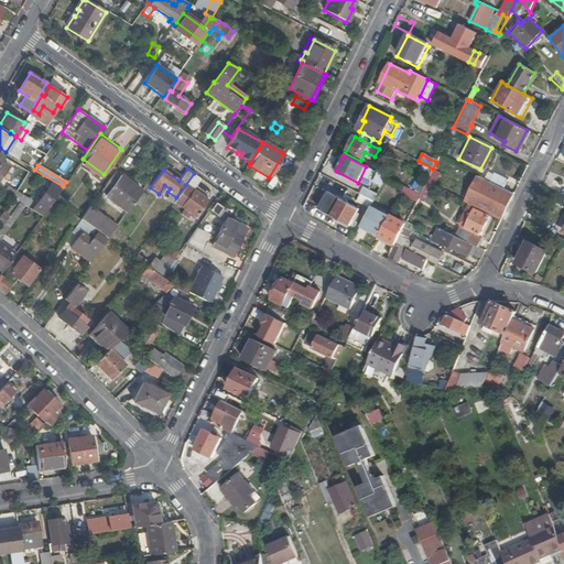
[(121,177),(114,172),(101,190),(108,195),(121,177)]
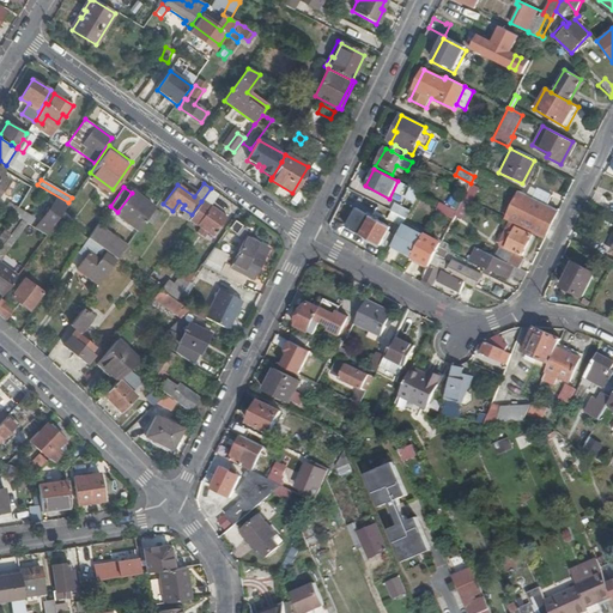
[(414,202),(419,190),(411,187),(405,199),(414,202)]
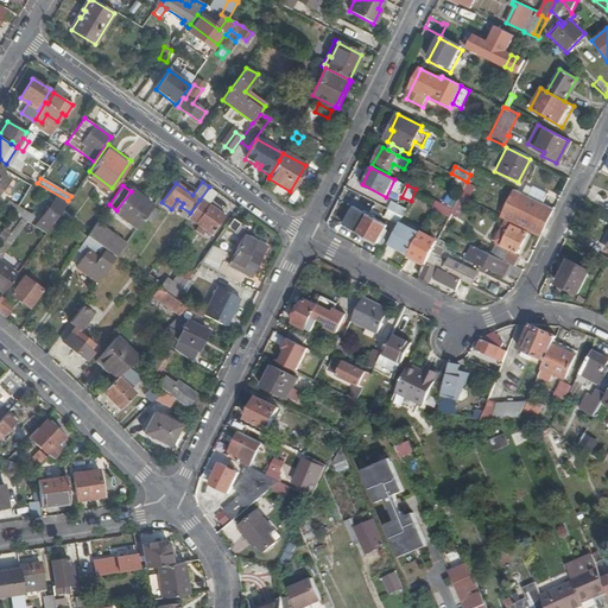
[(525,195),(542,203),(546,194),(530,185),(525,195)]
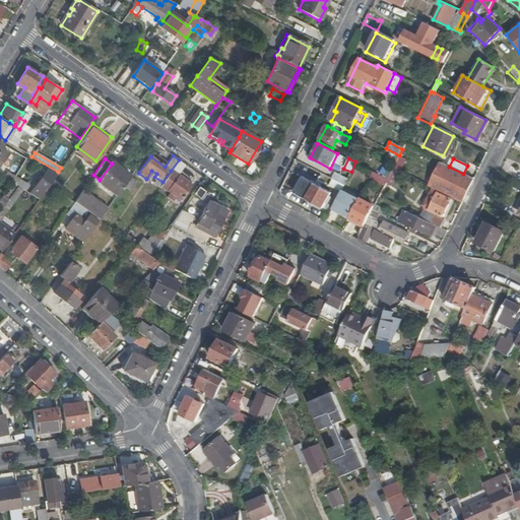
[(130,176),(112,164),(100,180),(98,183),(116,195),(130,176)]
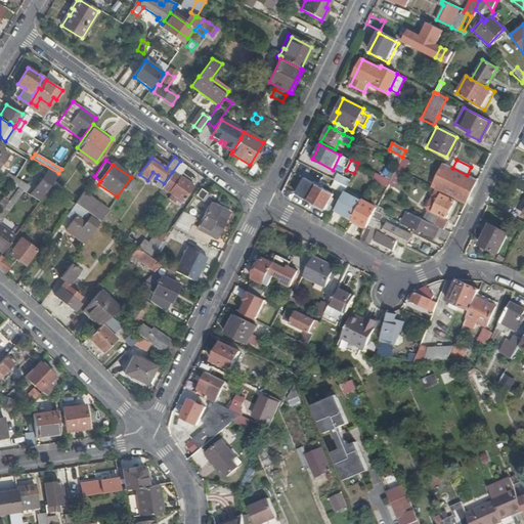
[(474,187),(477,181),(444,165),(433,186),(466,203),(474,187)]
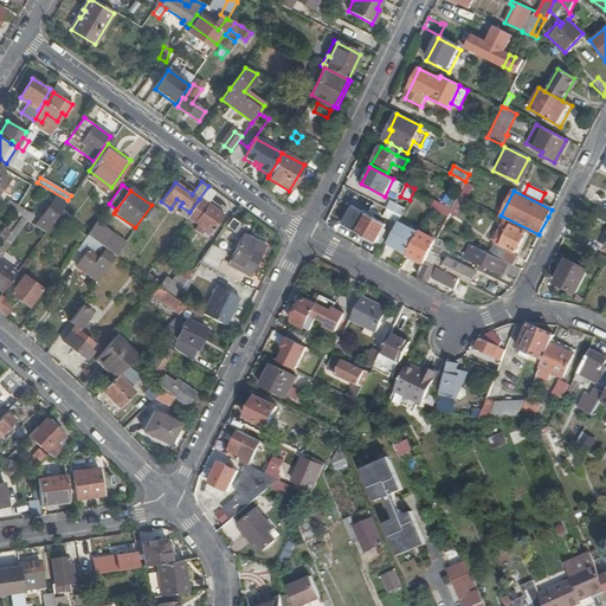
[(459,218),(469,200),(458,194),(451,208),(450,213),(459,218)]
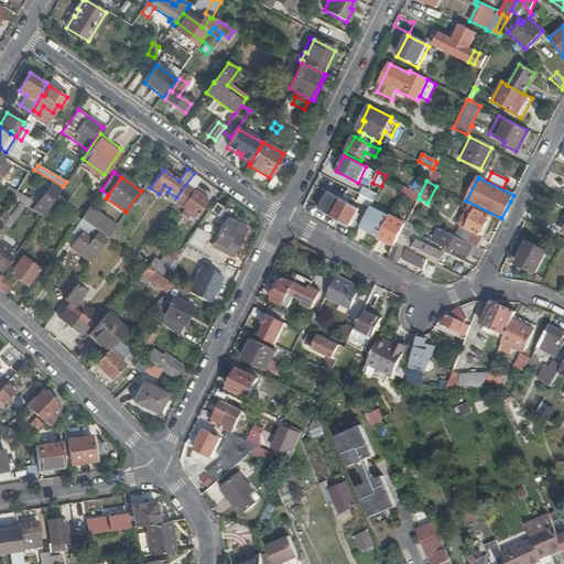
[(42,216),(61,188),(52,182),(45,192),(43,190),(41,193),(43,195),(32,210),(42,216)]
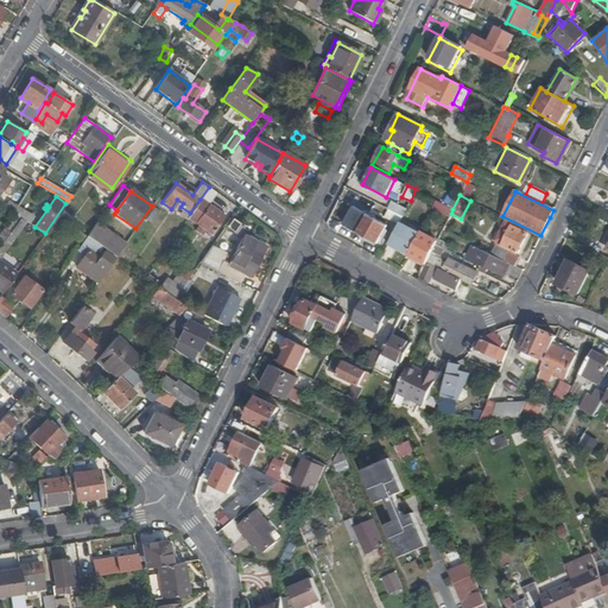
[(200,200),(190,213),(190,214),(213,229),(222,215),(200,200)]
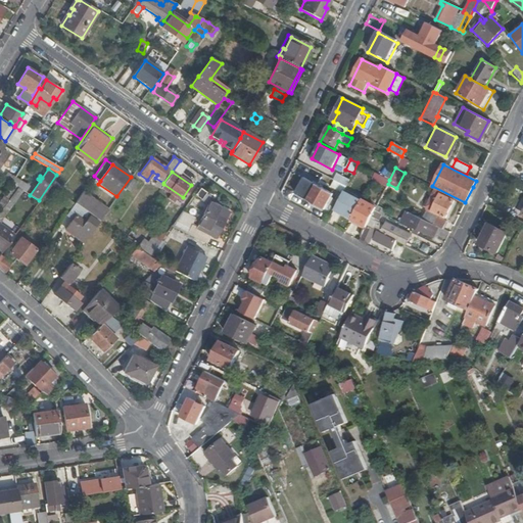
[(333,194),(318,185),(308,201),(325,209),(333,194)]
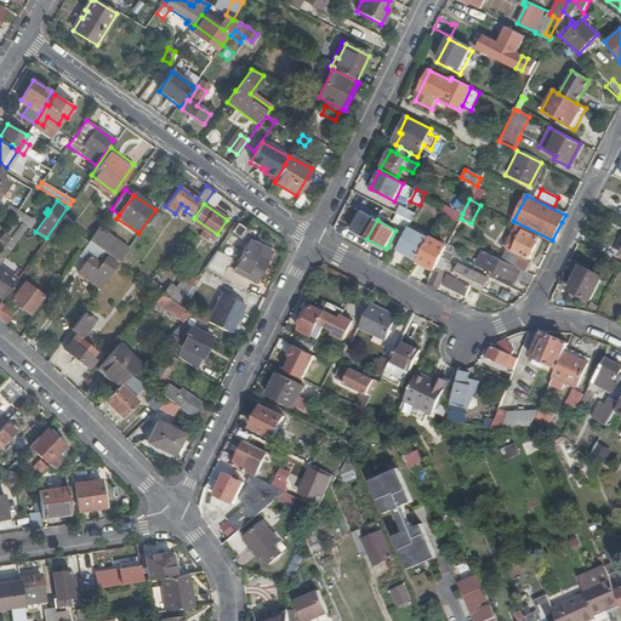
[(21,222),(5,243),(11,248),(26,226),(21,222)]
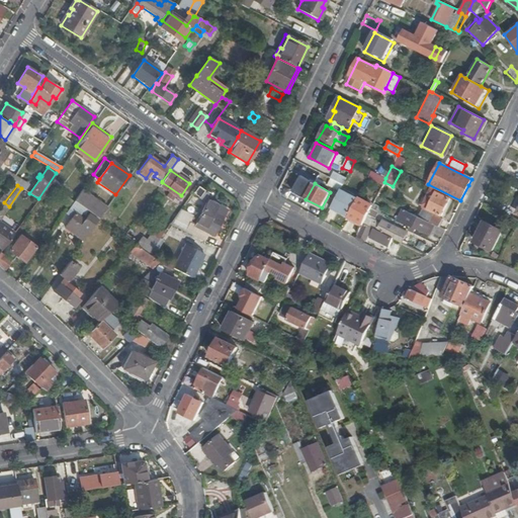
[(193,192),(199,197),(204,189),(198,185),(193,192)]
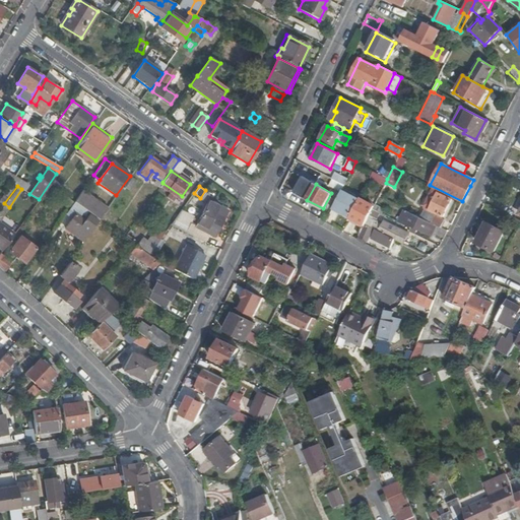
[(108,207),(82,190),(74,201),(84,208),(100,219),(108,207)]
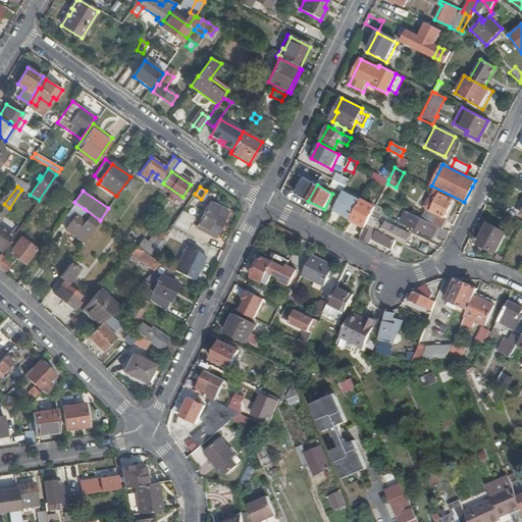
[(344,191),(334,210),(352,218),(361,200),(344,191)]
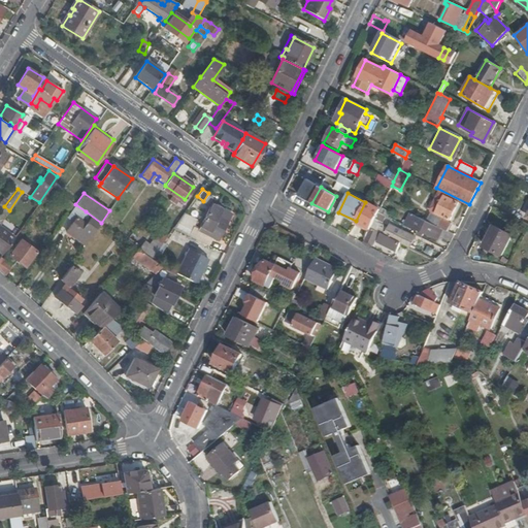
[(450,221),(459,203),(439,194),(430,211),(450,221)]
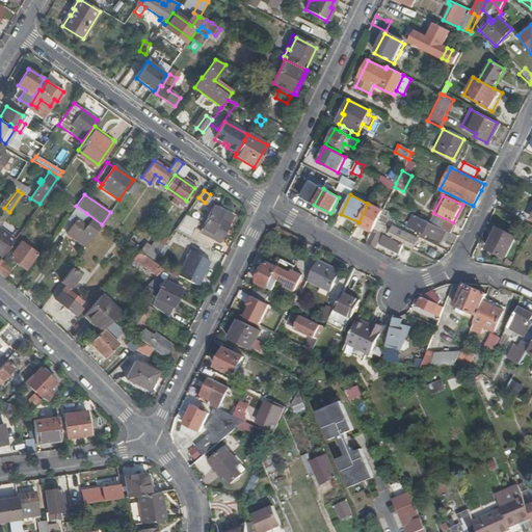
[(73,211),(76,206),(62,196),(59,200),(73,211)]
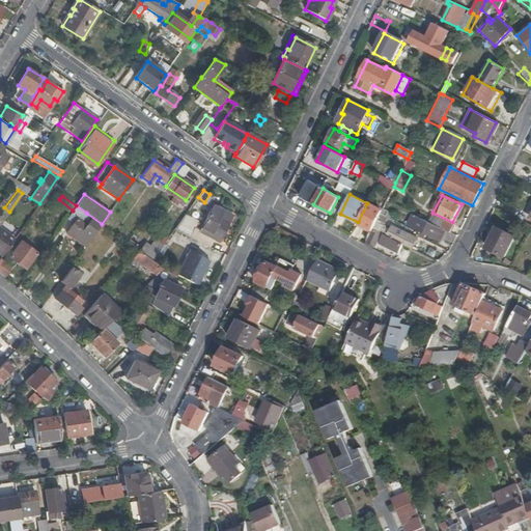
[(367,203),(358,222),(371,230),(372,229),(374,224),(378,219),(381,214),(382,211),(367,203)]
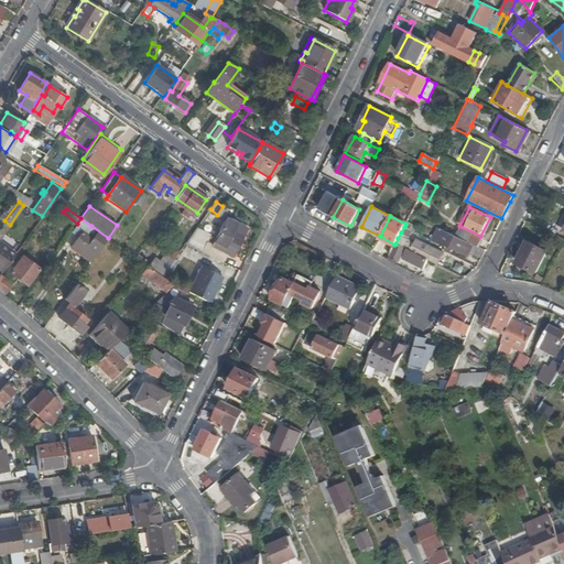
[(228,217),(213,245),(227,252),(232,256),(247,228),(228,217)]
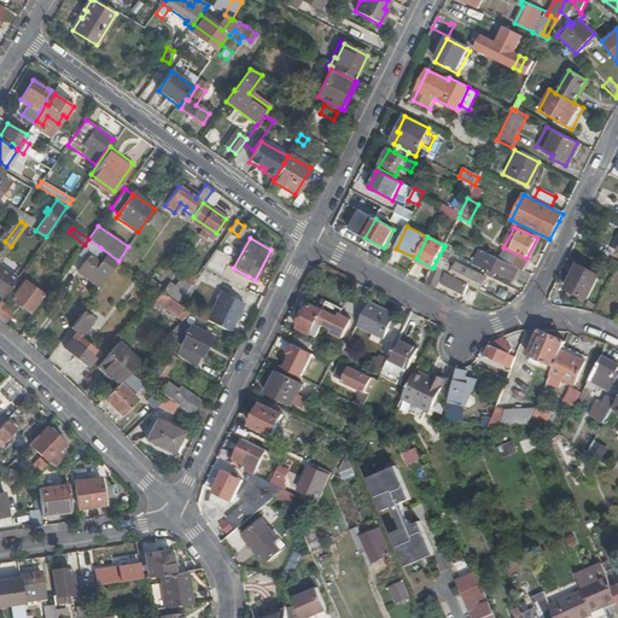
[(100,248),(88,239),(85,245),(77,255),(85,258),(77,270),(99,287),(116,263),(104,255),(99,263),(95,261),(97,260),(93,257),(100,248)]
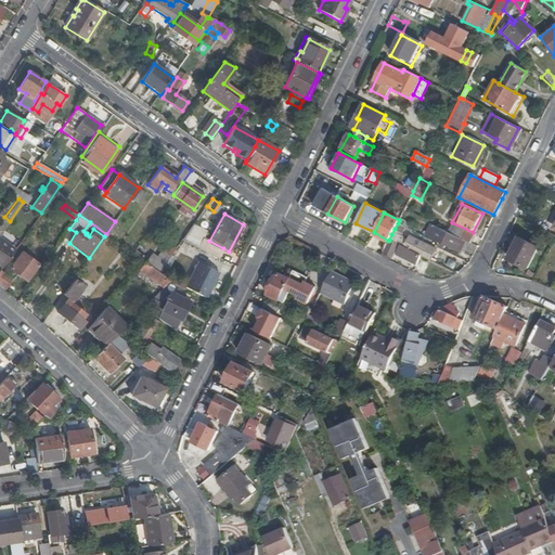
[(407,228),(410,229),(412,224),(400,218),(399,220),(398,223),(407,228)]
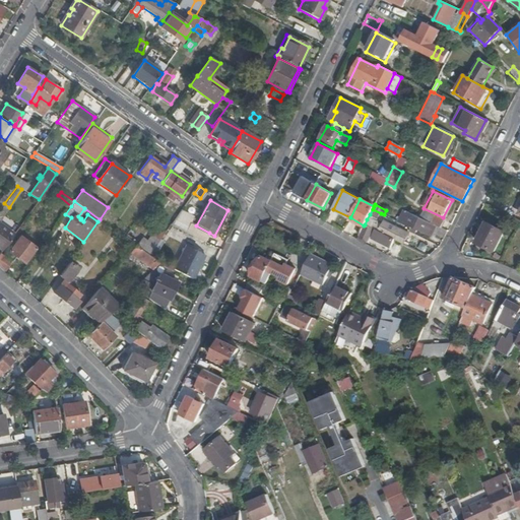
[(381,213),(373,209),(370,214),(378,219),(381,213)]
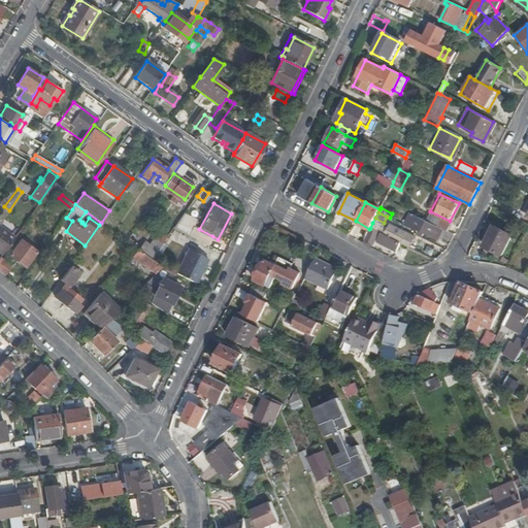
[(451,241),(455,235),(448,232),(427,222),(410,213),(405,224),(416,229),(416,231),(414,234),(420,237),(423,232),(439,241),(441,237),(451,241)]
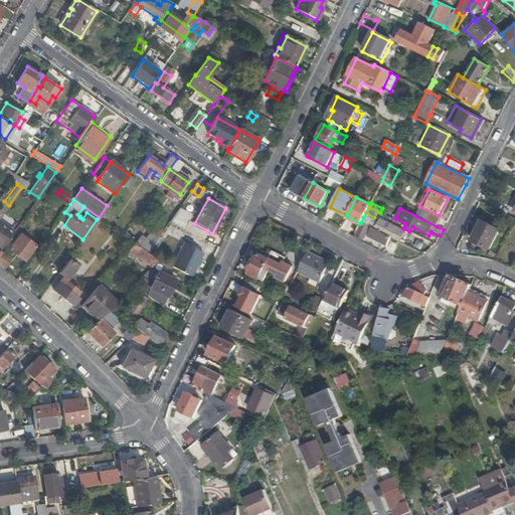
[(416,216),(437,226),(440,218),(430,213),(430,214),(419,209),(416,216)]
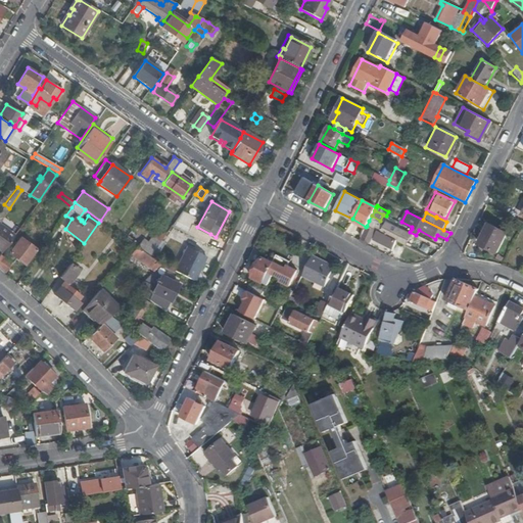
[(190,219),(180,214),(172,226),(186,233),(191,224),(194,219),(192,218),(190,219)]
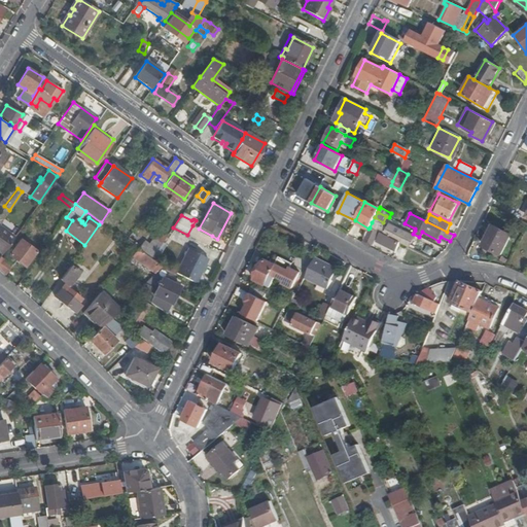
[(355,220),(354,222),(369,231),(369,229),(355,220)]
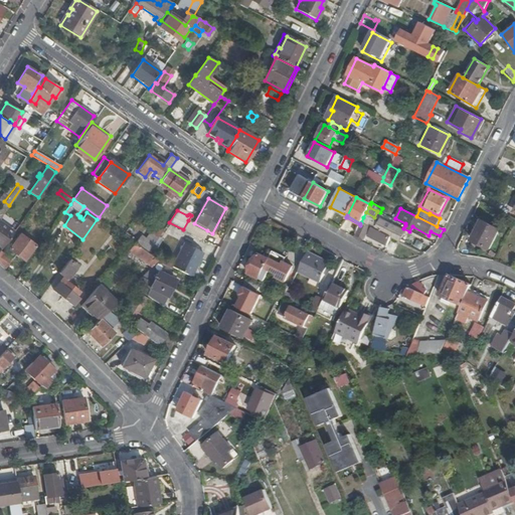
[(363,217),(361,222),(368,226),(371,227),(376,229),(378,225),(363,217)]
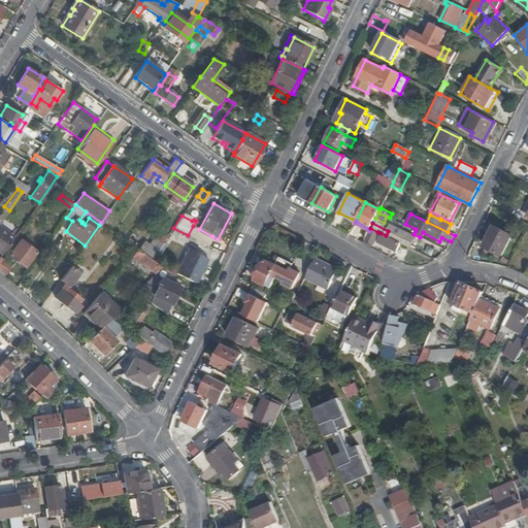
[(199,229),(193,226),(188,235),(208,245),(212,236),(199,229)]
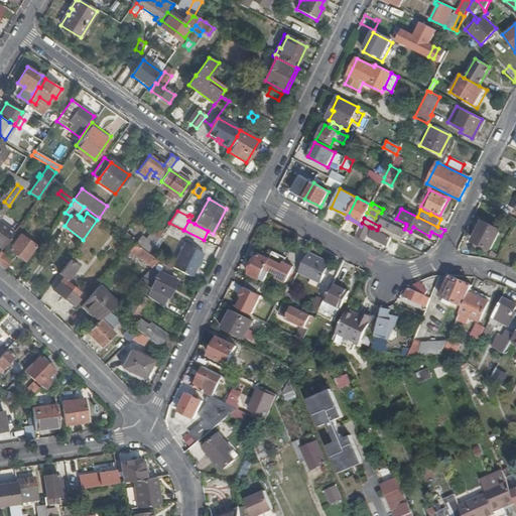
[(501,230),(484,221),(473,241),(491,250),(501,230)]
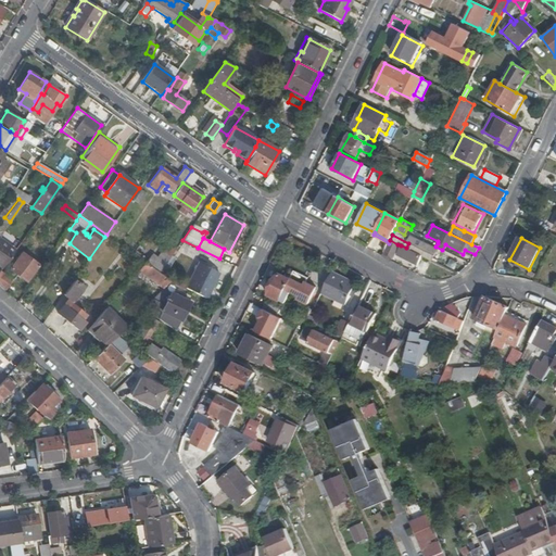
[(0,265),(2,267),(14,250),(0,239),(0,265)]
